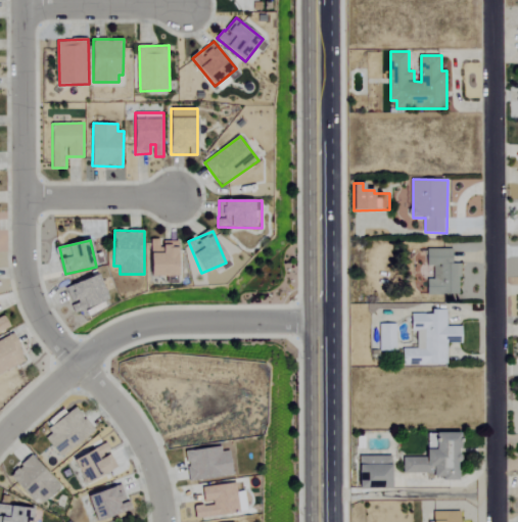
[(178,277),(178,240),(151,240),(150,277),(178,277)]
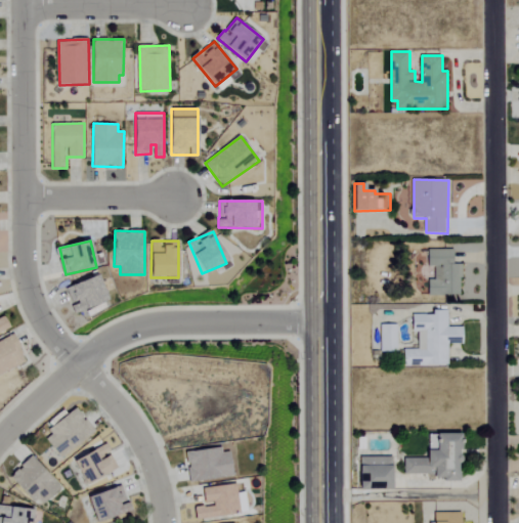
[(429,278),(429,295),(463,295),(463,263),(456,264),(455,249),(429,249),(430,266),(436,266),(436,278),(429,278)]
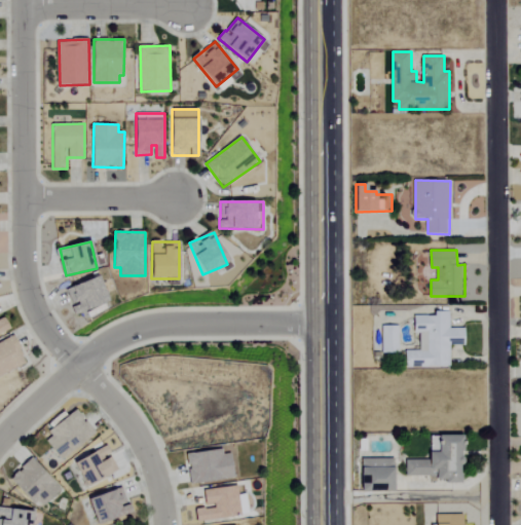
[(68,289),(79,313),(109,301),(99,276),(68,289)]
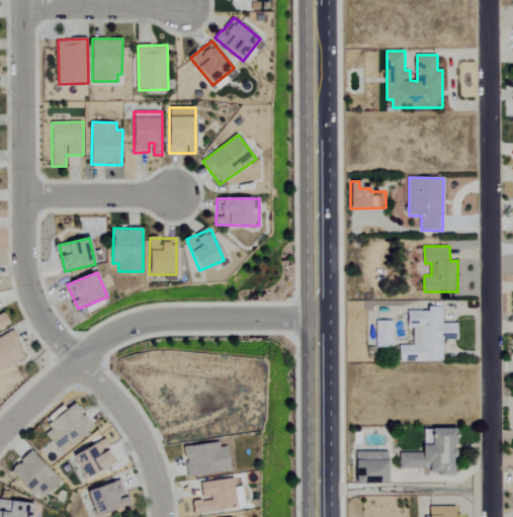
[(444,360),(444,339),(457,339),(457,322),(444,322),(444,306),(428,306),(428,310),(409,310),(409,325),(422,325),(422,344),(401,344),(401,356),(416,356),(416,360),(444,360)]
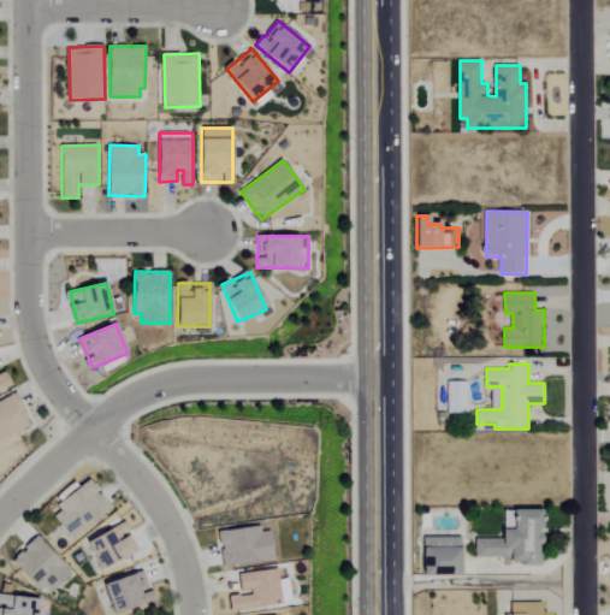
[(7,371),(0,373),(0,392),(15,386),(7,371)]
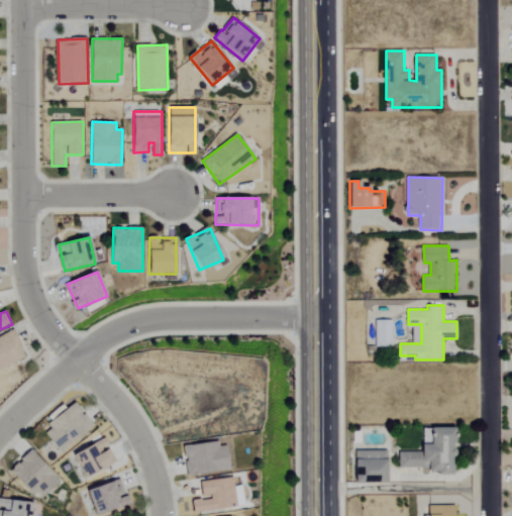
[(394,319),(378,319),(378,345),(394,345),(394,319)]
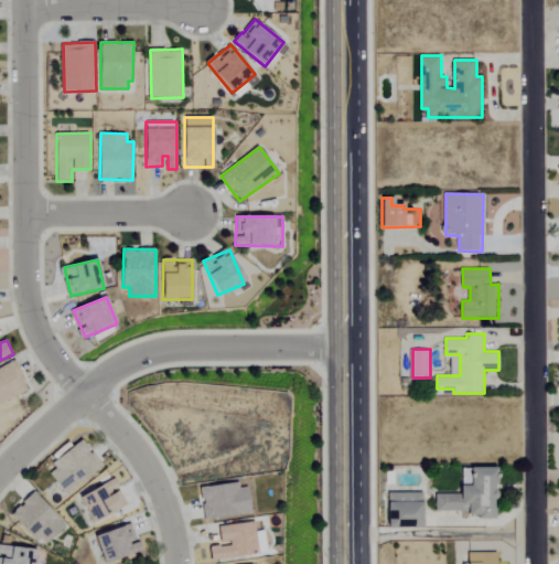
[(0,404),(30,391),(17,361),(0,369),(0,404)]
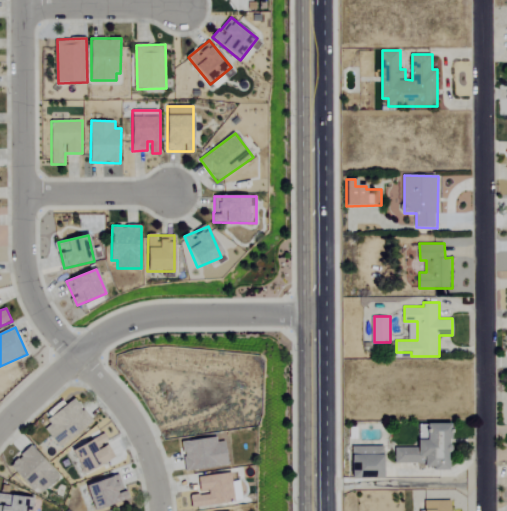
[(48,419),(52,423),(45,429),(62,447),(93,419),(73,397),(48,419)]
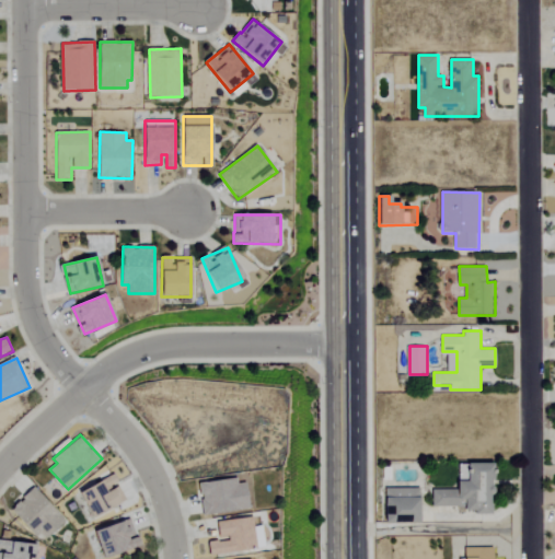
[(435,510),(494,509),(493,479),(494,479),(494,462),(458,462),(459,488),(434,488),(435,510)]
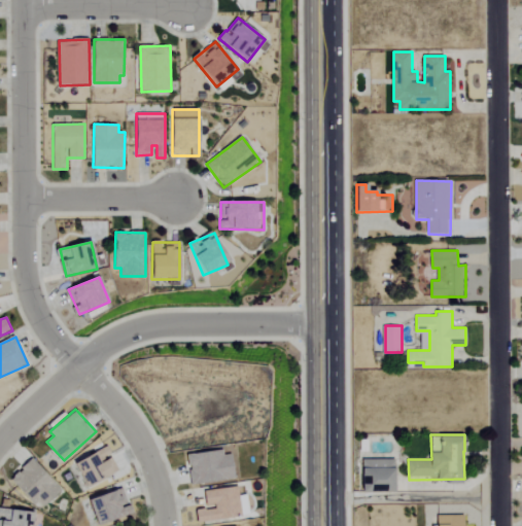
[(75,461),(88,486),(119,469),(106,445),(75,461)]
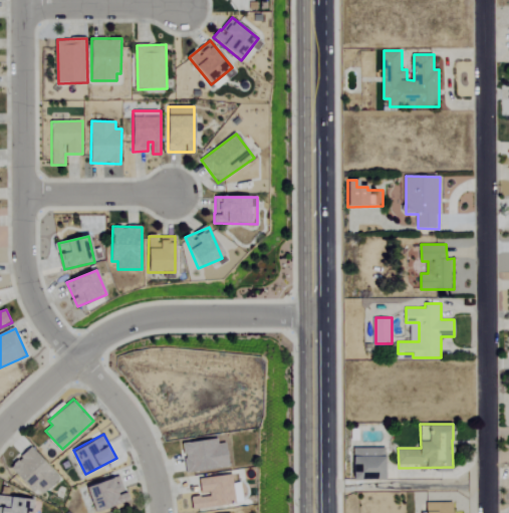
[(228,468),(226,439),(184,441),(186,470),(228,468)]
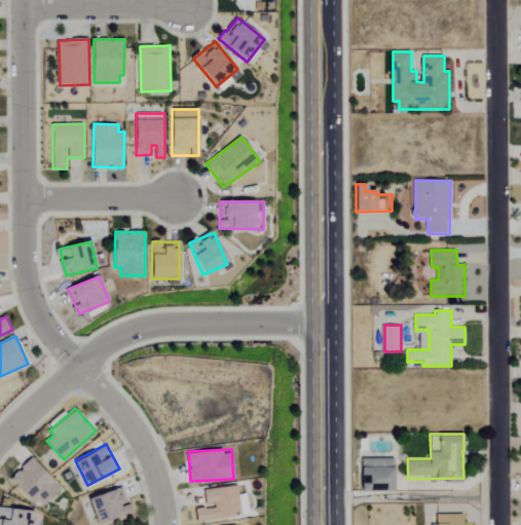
[(35,503),(39,499),(45,505),(63,488),(32,457),(10,479),(35,503)]
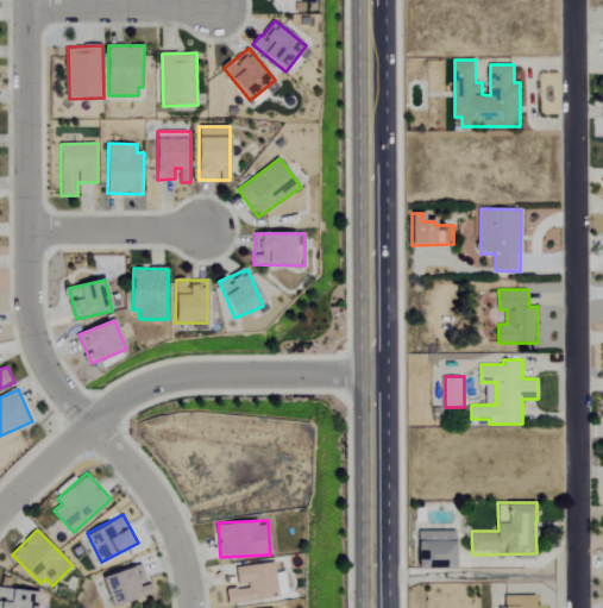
[(419,568),(457,568),(458,531),(420,530),(419,568)]
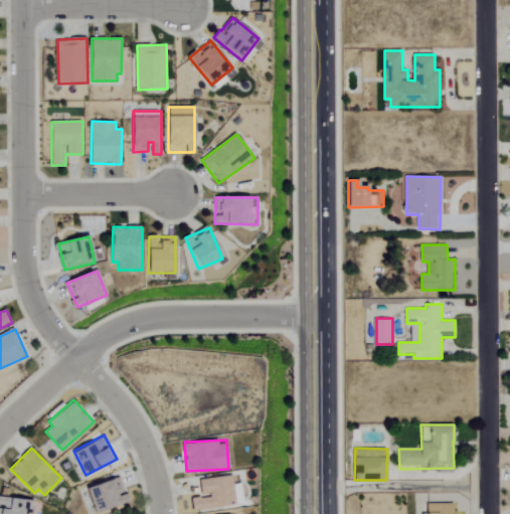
[(244,502),(241,482),(234,483),(232,474),(200,479),(202,495),(191,497),(194,510),(244,502)]
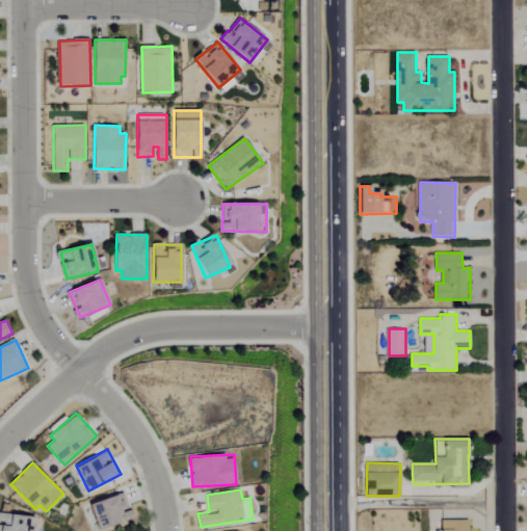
[(89,502),(97,529),(135,519),(132,508),(128,509),(123,493),(89,502)]
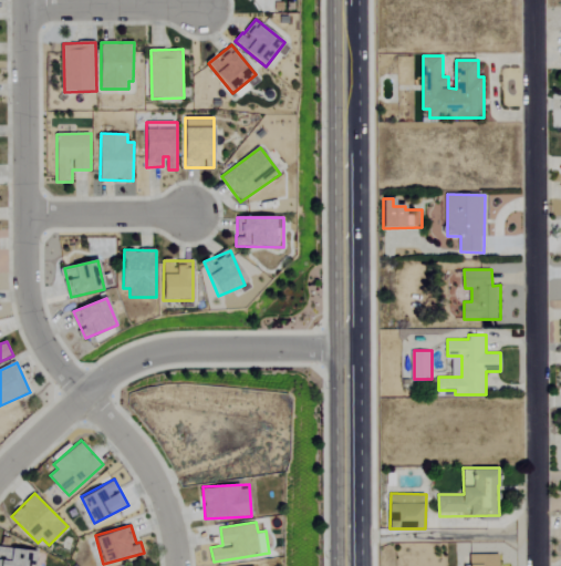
[(500,565),(501,554),(470,553),(470,565),(500,565)]
